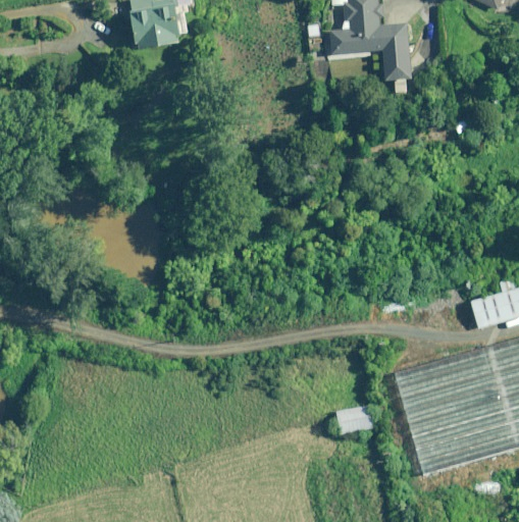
[(126,0),(135,50),(178,44),(177,37),(182,36),(176,0),(126,0)]
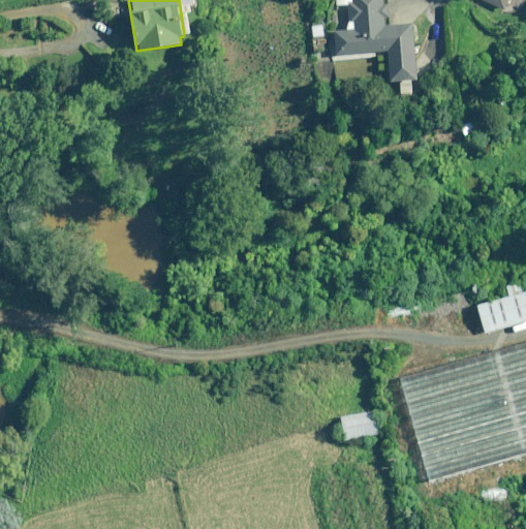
[(381,0),(334,0),(335,4),(344,3),(346,30),(332,30),(332,40),(326,41),(326,58),(388,55),(390,82),(397,81),(398,94),(411,93),(410,81),(415,81),(412,23),(383,25),(382,16),(385,16),(384,2),(382,2),(381,0)]
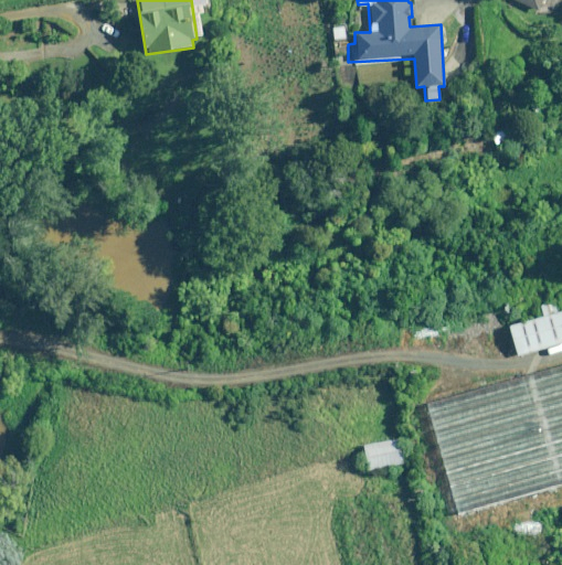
[(510,0),(536,11),(540,0),(510,0)]
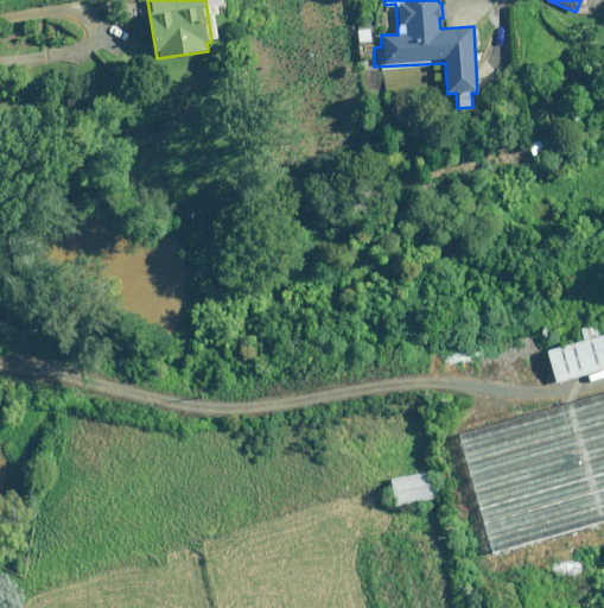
[(603,334),(547,349),(555,381),(603,368),(603,334)]
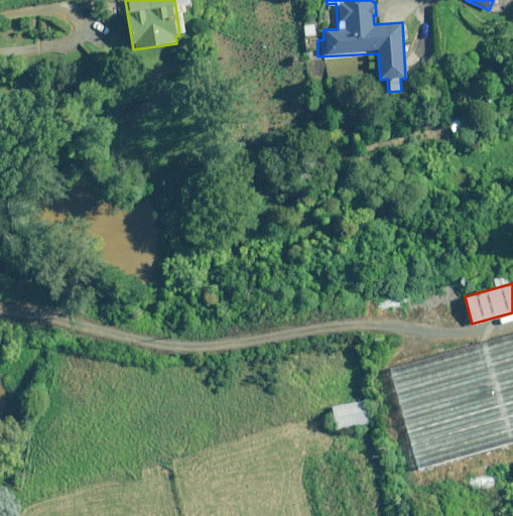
[(419,469),(512,441),(512,333),(390,368),(419,469)]
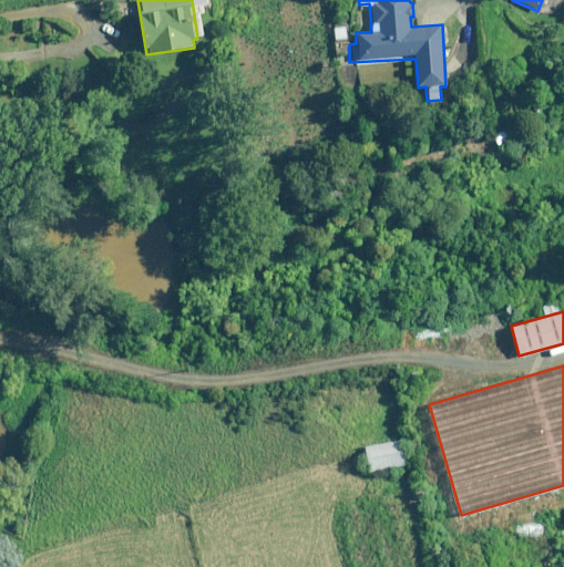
[(395,440),(363,445),(369,473),(400,466),(395,440)]
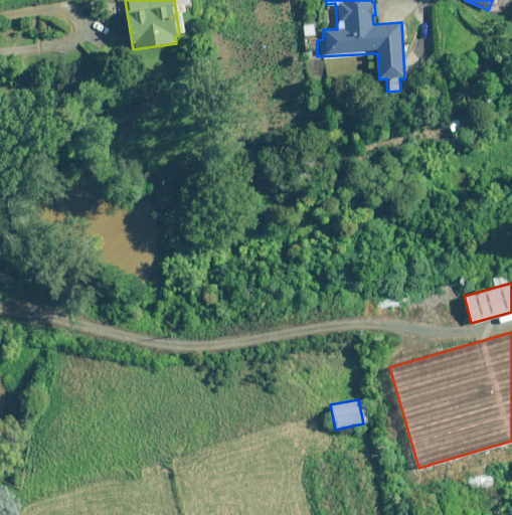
All buildings are outlined.
